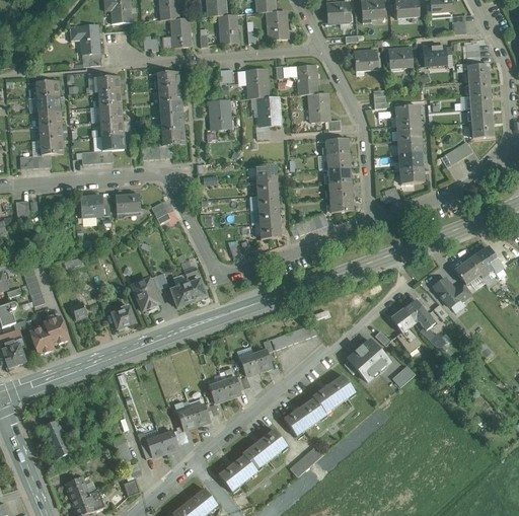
[(103,0),(104,5),(113,4),(114,22),(131,21),(129,0),(103,0)]
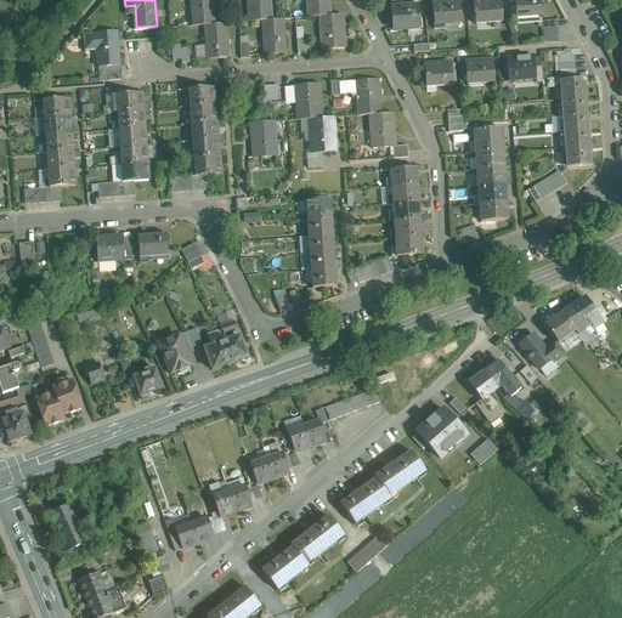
[(191,0),(193,23),(204,22),(214,22),(211,0),(191,0)]
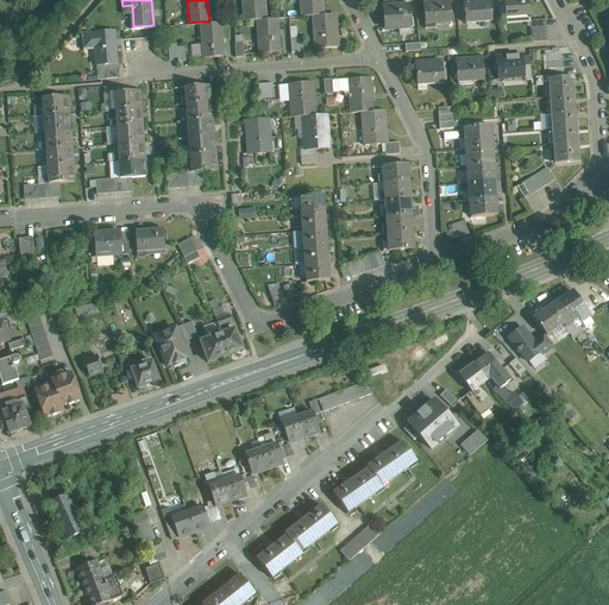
[(243,0),(245,18),(257,18),(264,17),(263,0),(243,0)]
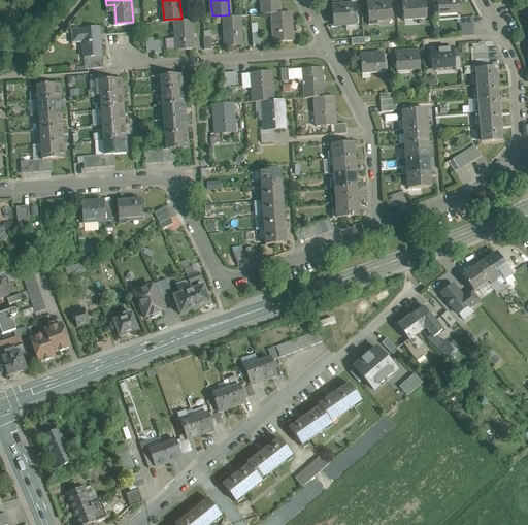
[(260,0),(262,12),(271,11),(279,10),(278,0),(260,0)]
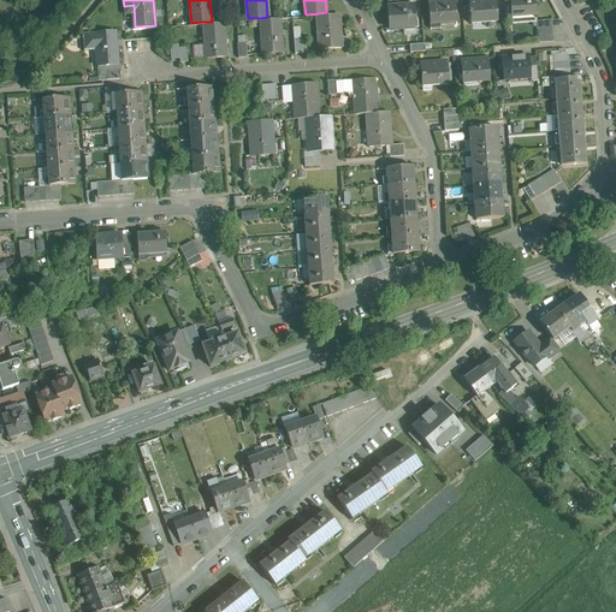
[(428,0),(430,21),(456,18),(455,0),(428,0)]
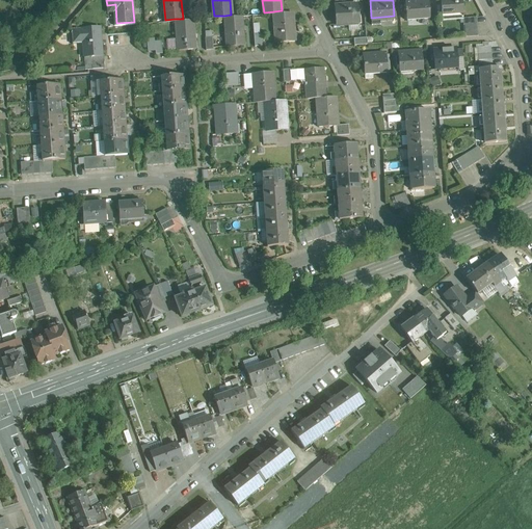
[(405,0),(405,8),(404,8),(405,11),(406,11),(406,19),(429,17),(427,0),(405,0)]
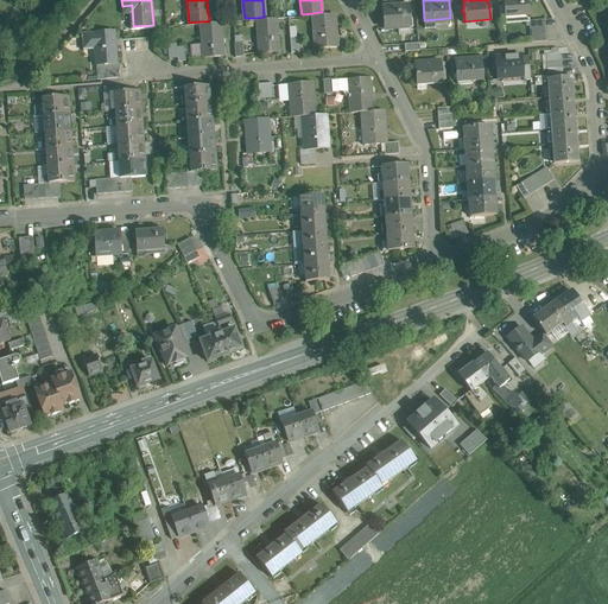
[(501,0),(504,18),(529,17),(527,0),(501,0)]
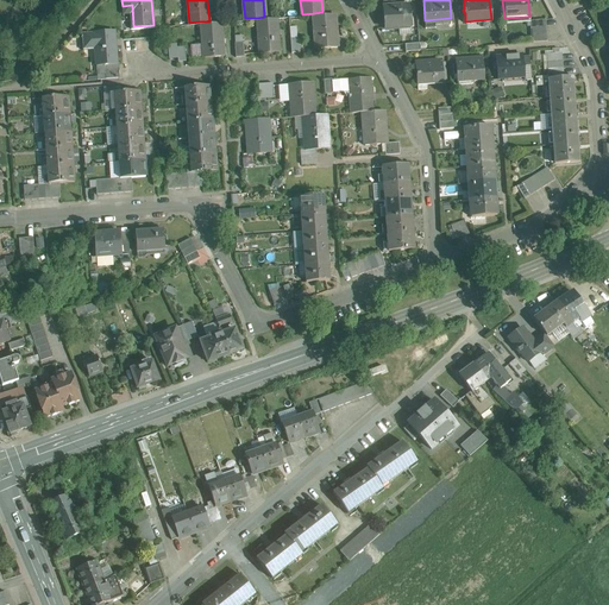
[(408,1),(383,4),(384,25),(410,24),(408,1)]
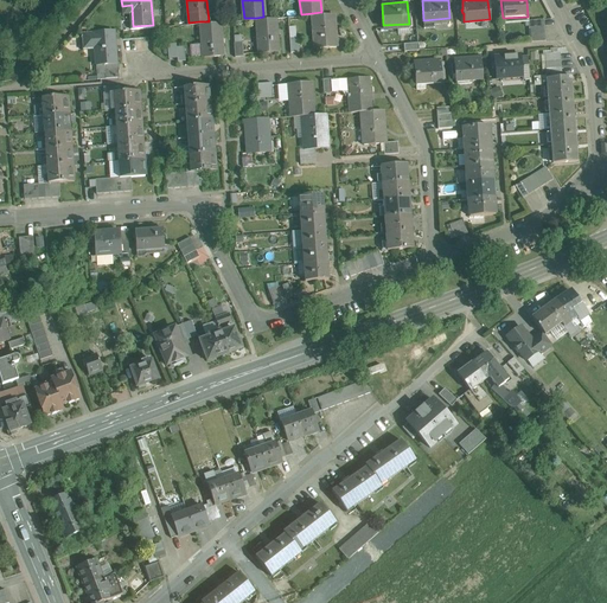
[(321,12),(312,13),(314,46),(337,45),(333,12),(321,12)]
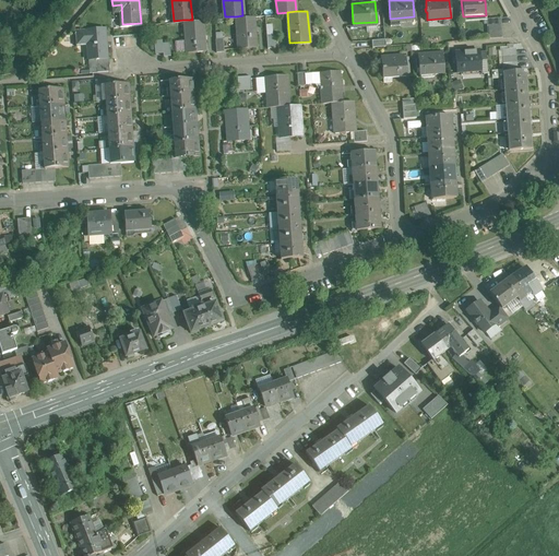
[(242,15),(236,16),(238,46),(257,45),(254,14),(242,15)]
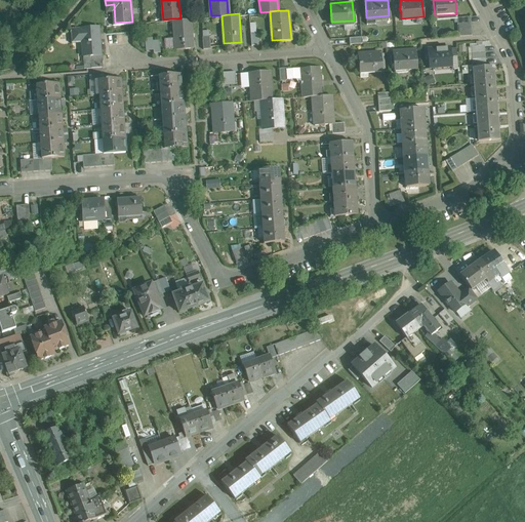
[(180,18),(172,18),(174,47),(193,46),(191,17),(180,18)]
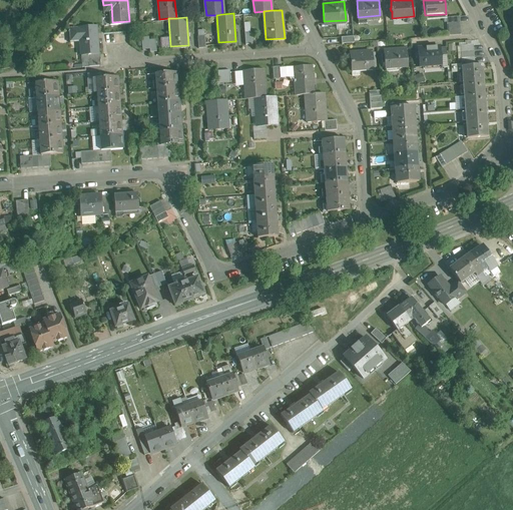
[(96,23),(69,25),(69,35),(80,35),(81,53),(100,51),(98,51),(96,23)]
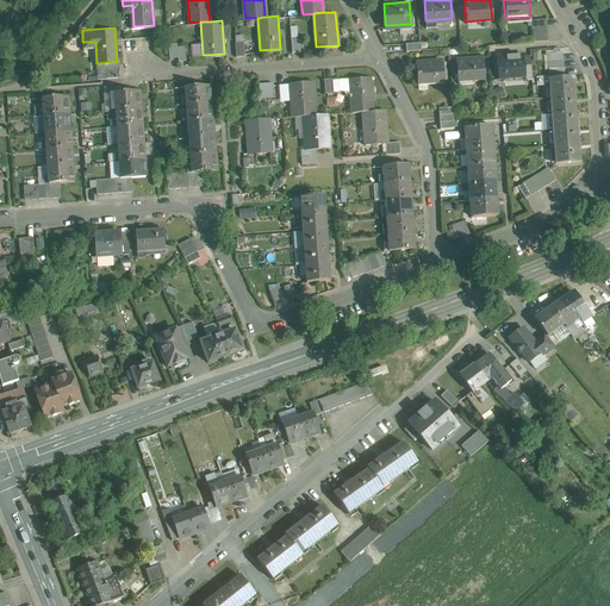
[(522,52),(497,55),(498,77),(524,75),(523,63),(522,55),(522,52)]
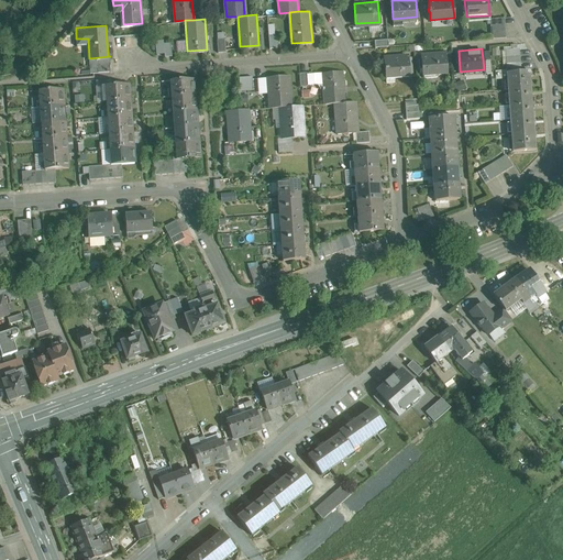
[(445,51),(421,53),(422,73),(446,70),(445,51)]
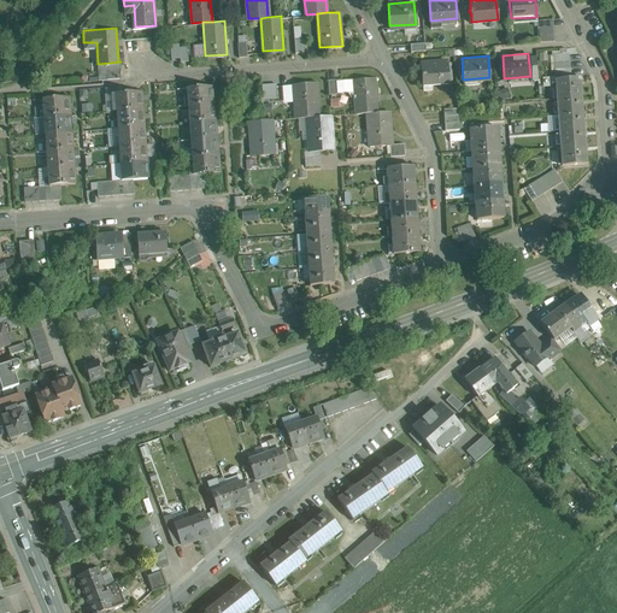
[(447,59),(421,60),(422,84),(448,82),(447,59)]
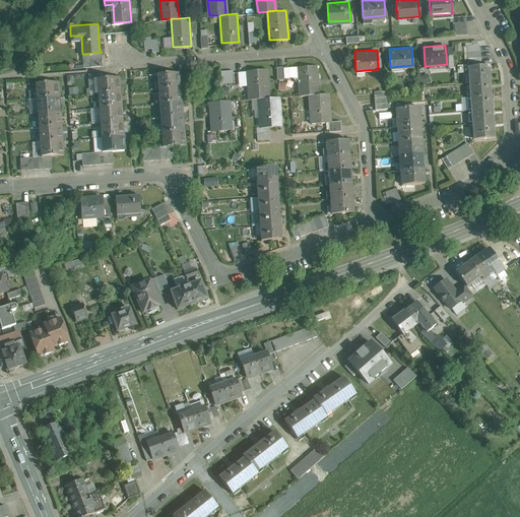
[(102,52),(82,54),(83,66),(90,65),(90,59),(103,58),(102,52)]
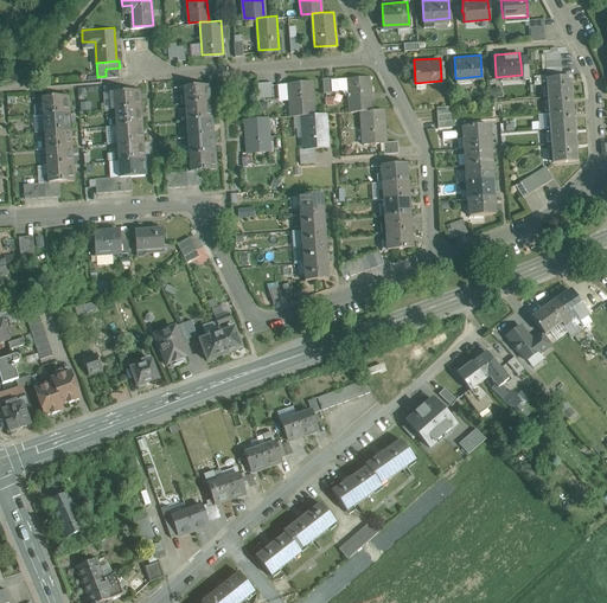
[(570,74),(545,76),(547,95),(572,94),(570,74)]
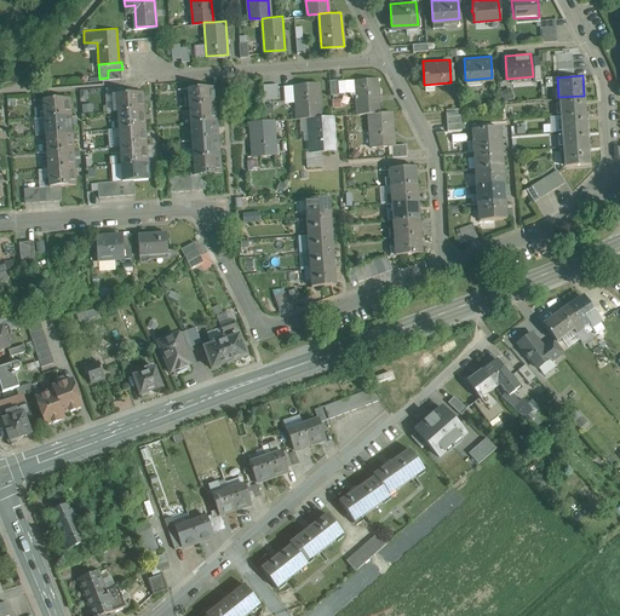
[(375,78),(355,79),(356,95),(355,95),(355,97),(357,97),(359,113),(368,111),(378,111),(377,93),(379,92),(379,86),(377,86),(375,78)]
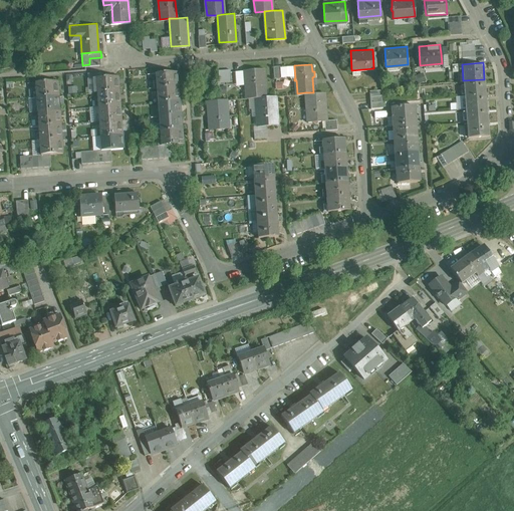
[(263,67),(244,69),(246,97),(256,96),(265,95),(263,67)]
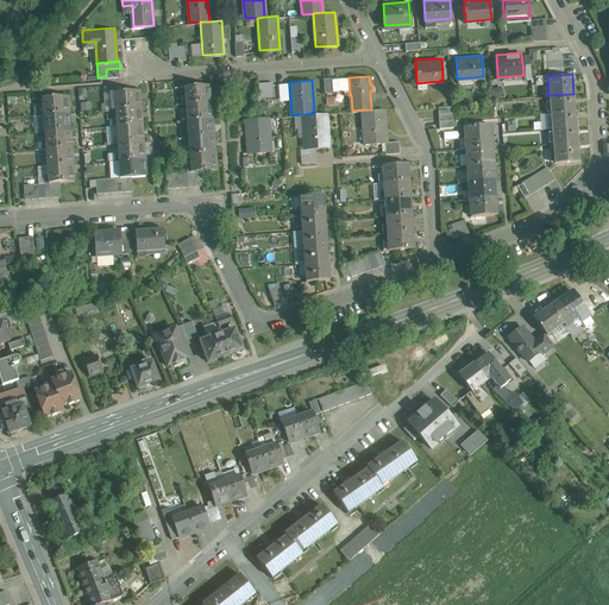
[(209,82),(184,84),(186,102),(211,100),(209,82)]
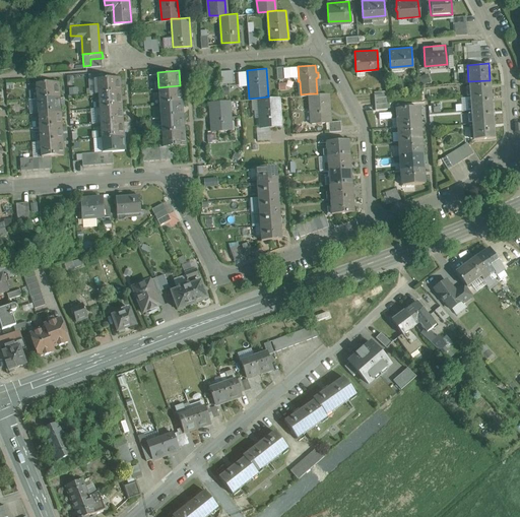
[(419,75),(423,83),(431,80),(428,72),(419,75)]
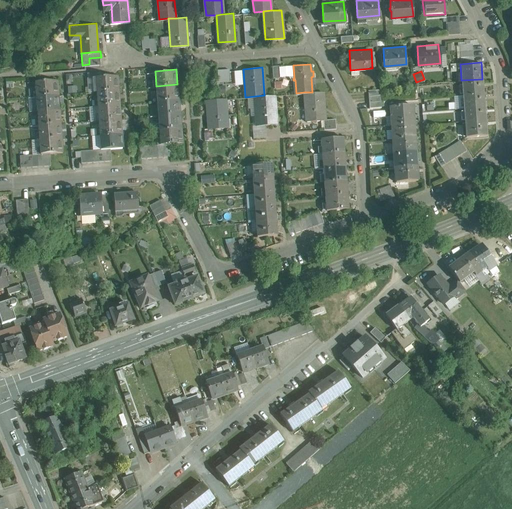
[(117,74),(95,75),(96,90),(118,88),(117,74)]
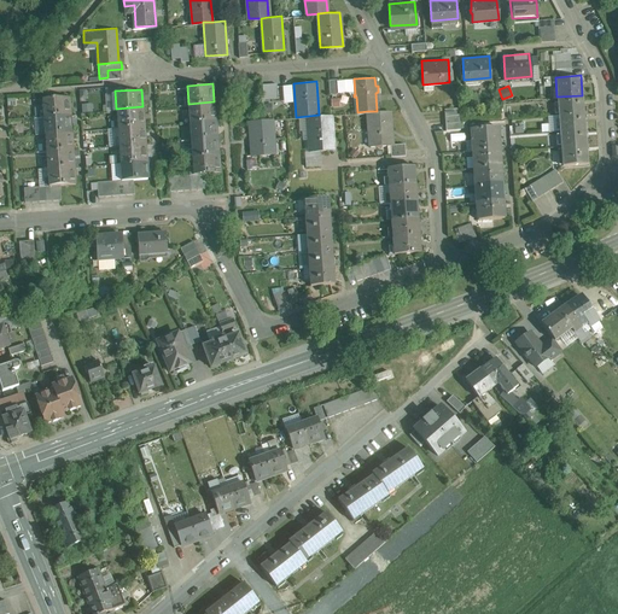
[(69,95),(42,97),(44,115),(70,112),(69,95)]
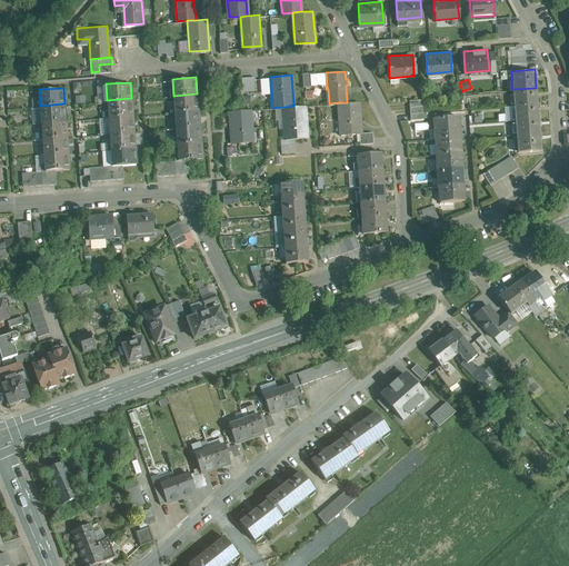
[(536,88),(512,89),(513,103),(537,102),(536,88)]
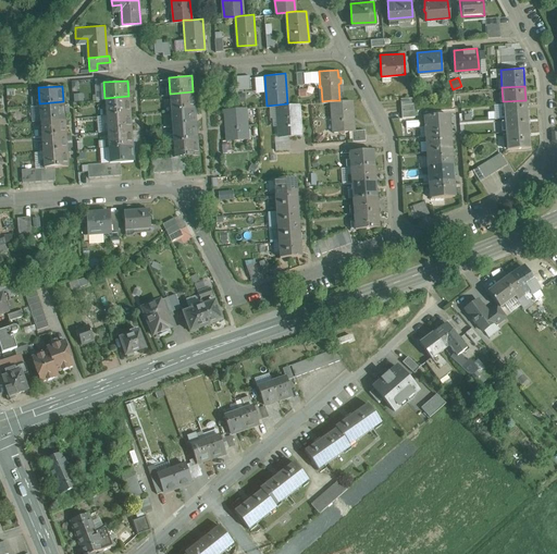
[(193,91),(170,94),(171,109),(194,107),(193,91)]
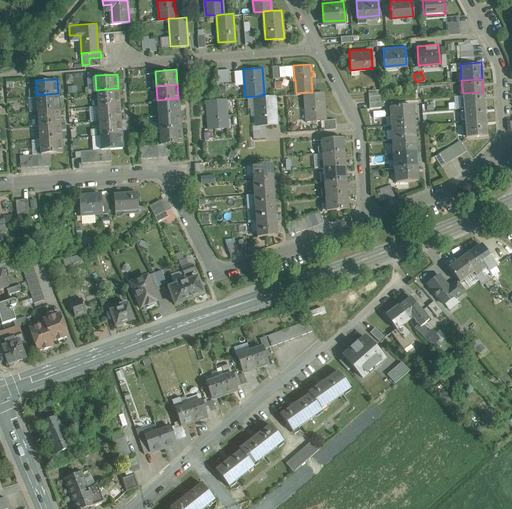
[(118,88),(96,90),(97,104),(119,103),(118,88)]
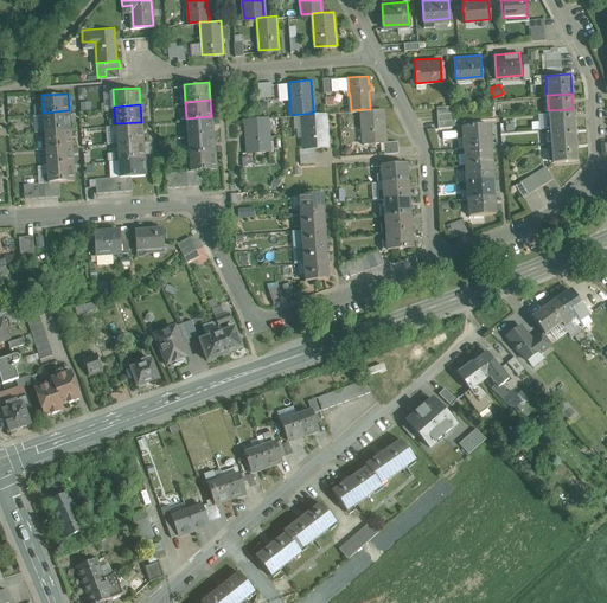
[(370,109),(360,109),(363,143),(383,142),(385,142),(385,140),(383,108),(370,109)]
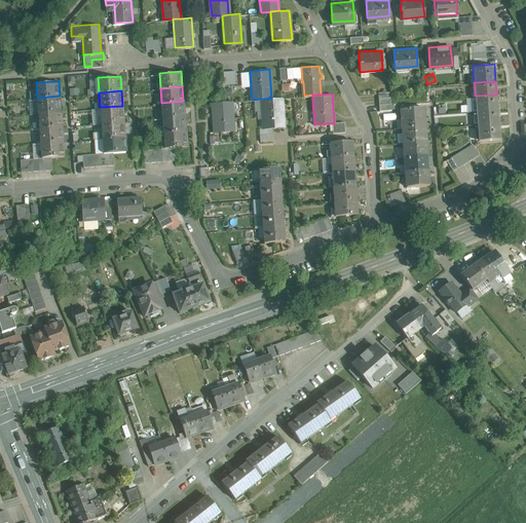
[(496,95),(475,96),(476,110),(497,108),(496,95)]
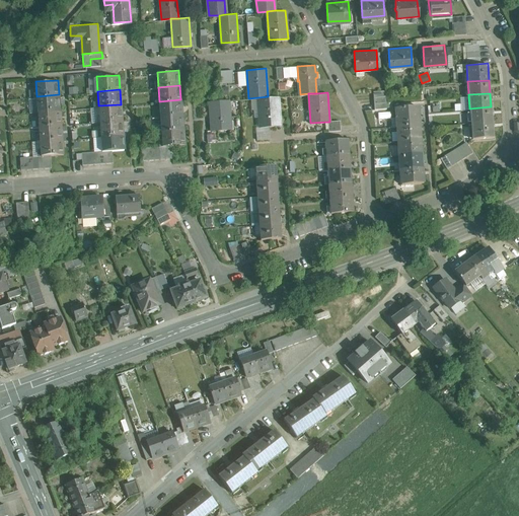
[(59,94),(36,96),(38,111),(60,108),(59,94)]
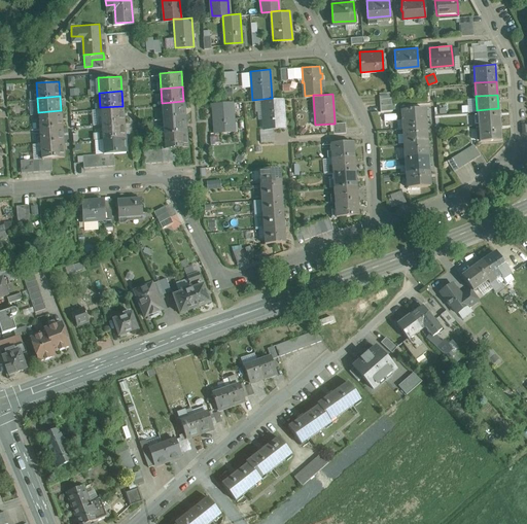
[(272,98),(262,99),(265,128),(284,127),(282,97),(272,98)]
